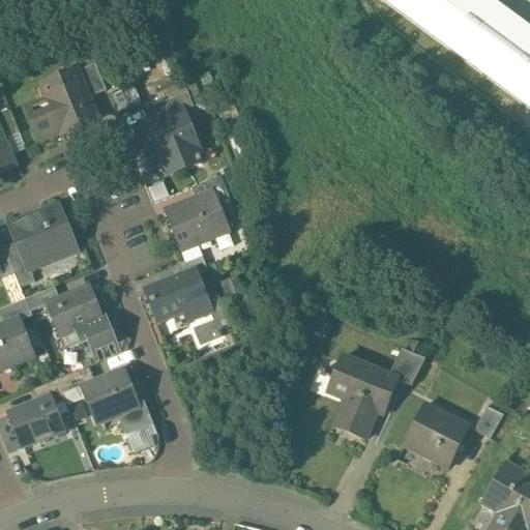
[(529,30),(489,0),(452,0),(428,32),(529,109),(529,30)]
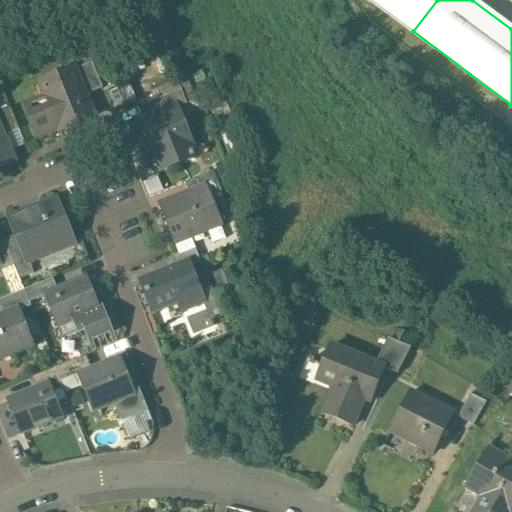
[(92,63),(74,70),(84,96),(102,89),(92,63)]
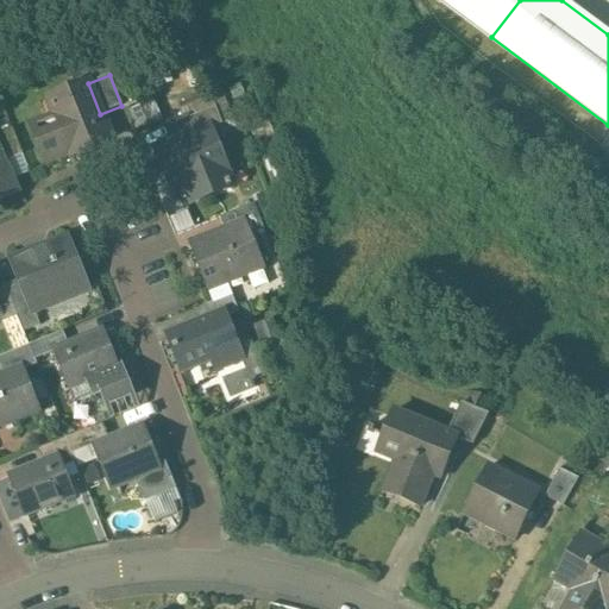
[(88,83),(49,100),(61,130),(37,139),(46,163),(70,154),(71,156),(111,139),(100,114),(88,83)]
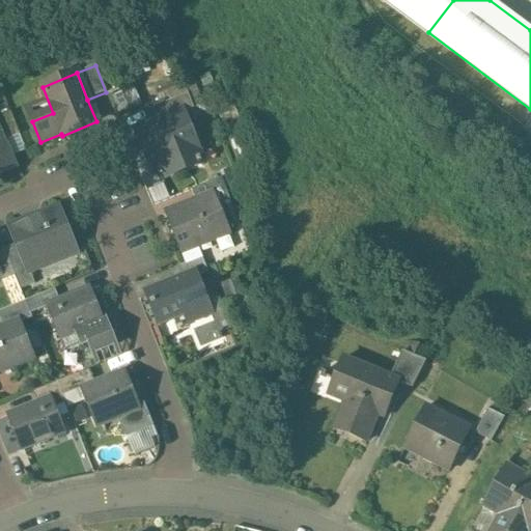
[(188,94),(161,105),(166,118),(182,112),(183,113),(193,109),(188,94)]
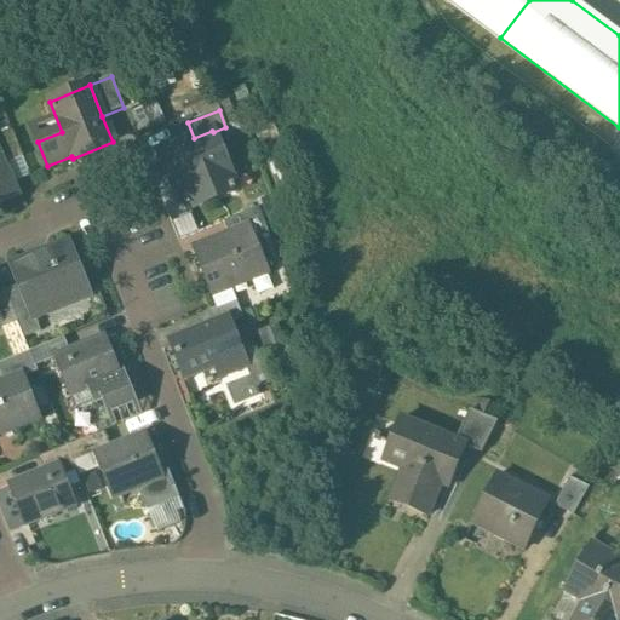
[(194,138),(159,153),(176,197),(202,187),(208,201),(236,191),(213,132),(212,131),(194,138)]
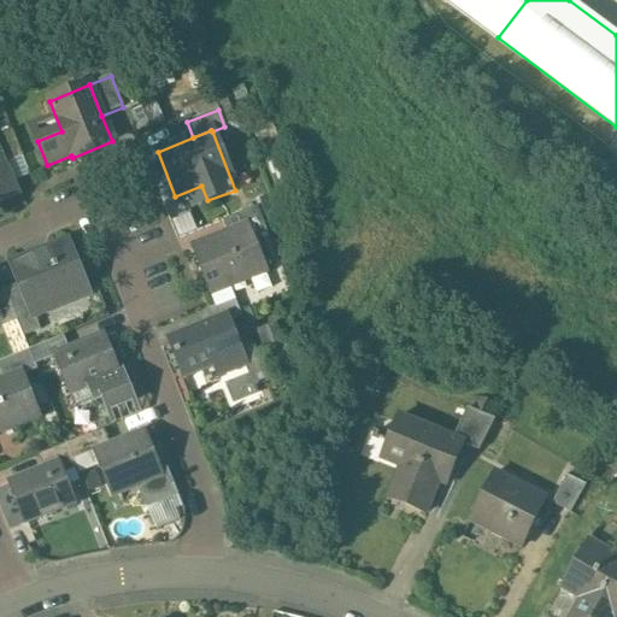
[(12,133),(0,136),(0,150),(7,170),(9,169),(13,181),(29,175),(12,133)]
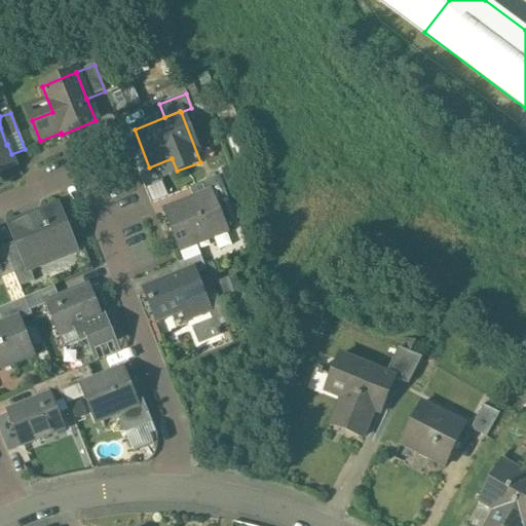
[(0,127),(0,173),(16,166),(11,154),(7,144),(6,145),(0,127)]
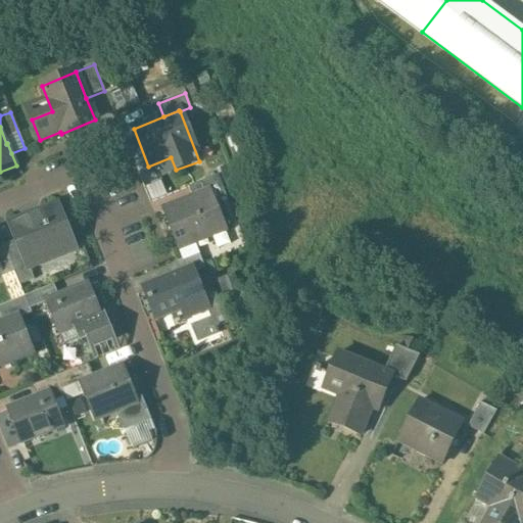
[(218,176),(188,187),(193,198),(210,191),(215,201),(227,197),(218,176)]
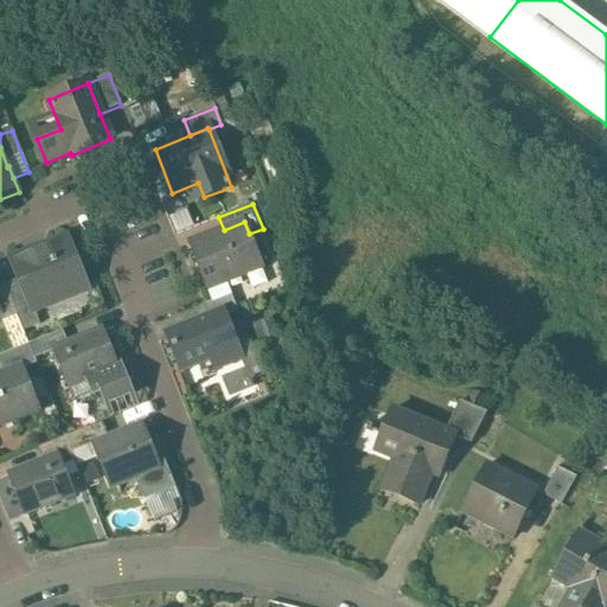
[(224,230),(189,244),(205,288),(262,266),(249,234),(244,222),(224,230)]
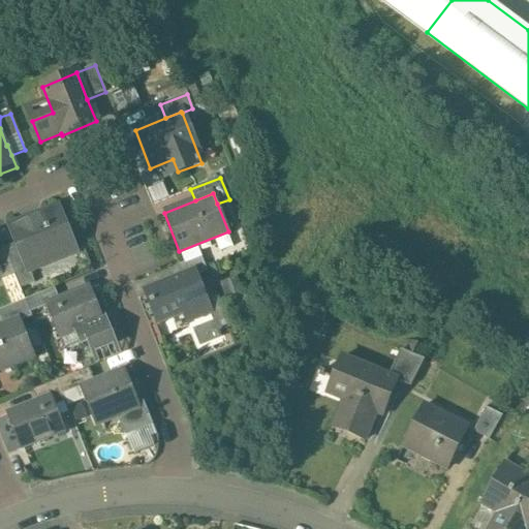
[(57,209),(10,227),(17,243),(27,270),(29,270),(74,251),(57,209)]
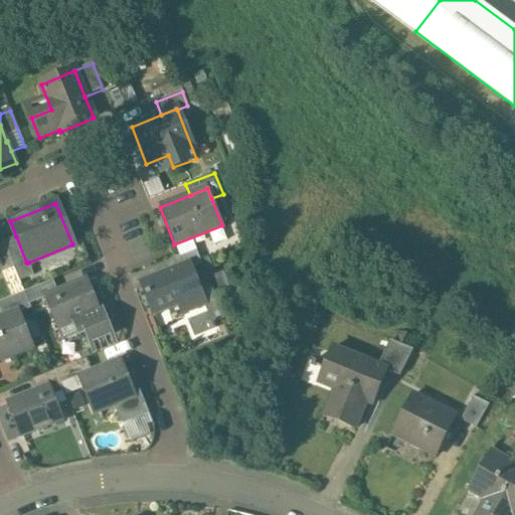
[(16,236),(3,242),(14,268),(19,281),(33,276),(28,263),(26,263),(16,236)]
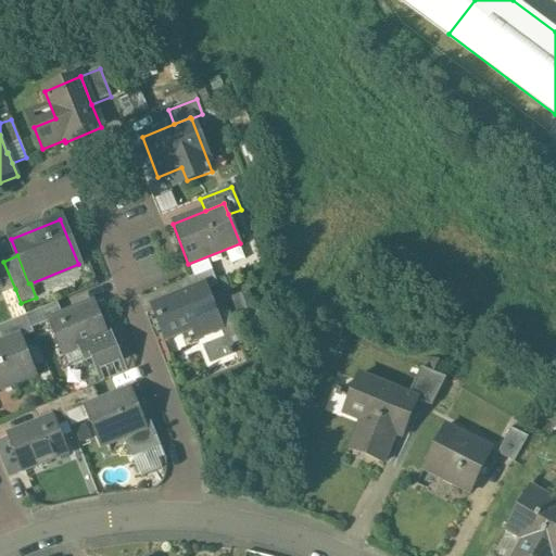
[(3,262),(0,262),(0,289),(2,294),(15,289),(3,262)]
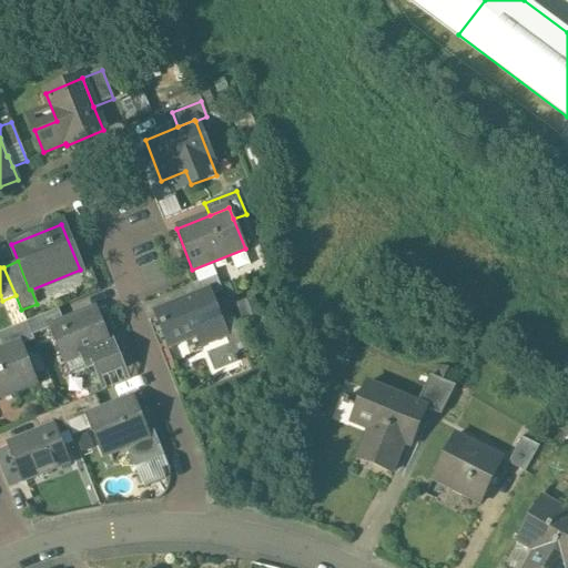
[(216,275),(191,285),(195,297),(209,292),(211,297),(223,292),(216,275)]
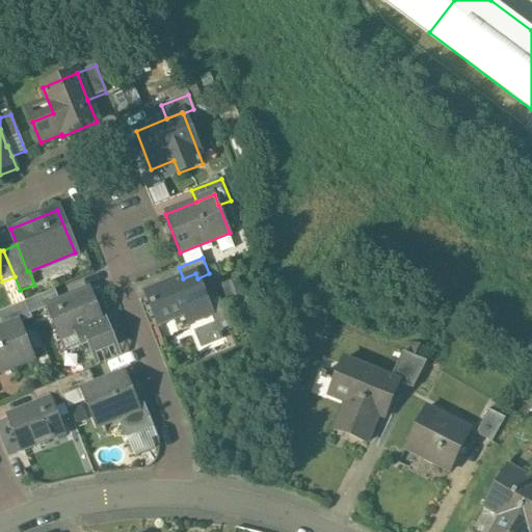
[(183,278),(145,293),(158,325),(185,315),(188,323),(212,314),(197,278),(195,273),(183,278)]
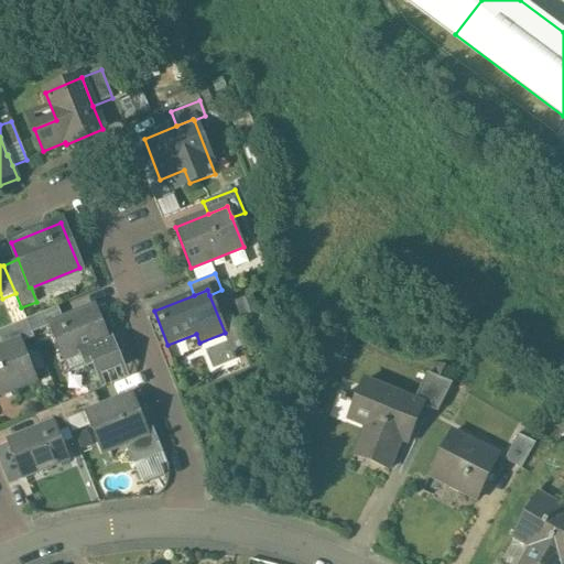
[(95,306),(49,325),(49,326),(62,358),(79,350),(82,355),(110,344),(109,340),(95,306)]
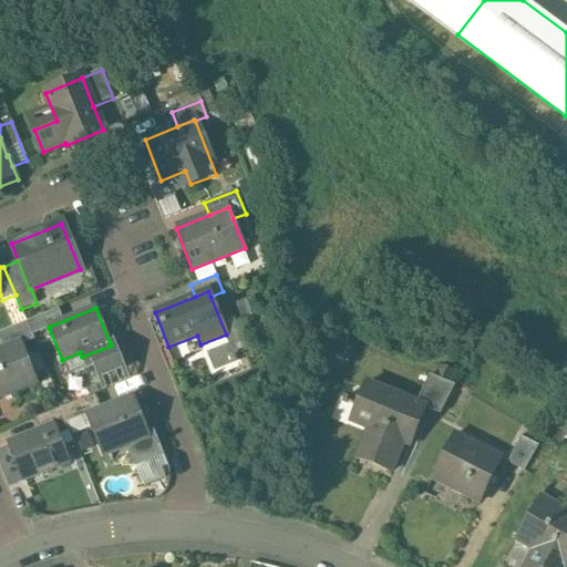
[(58,309),(27,322),(31,336),(49,328),(49,327),(63,321),(58,309)]
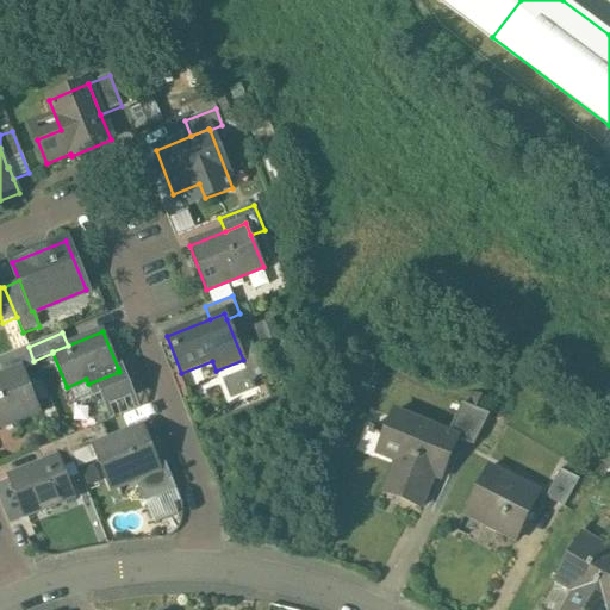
[(29,347),(0,358),(0,368),(4,378),(23,371),(36,366),(33,361),(29,347)]
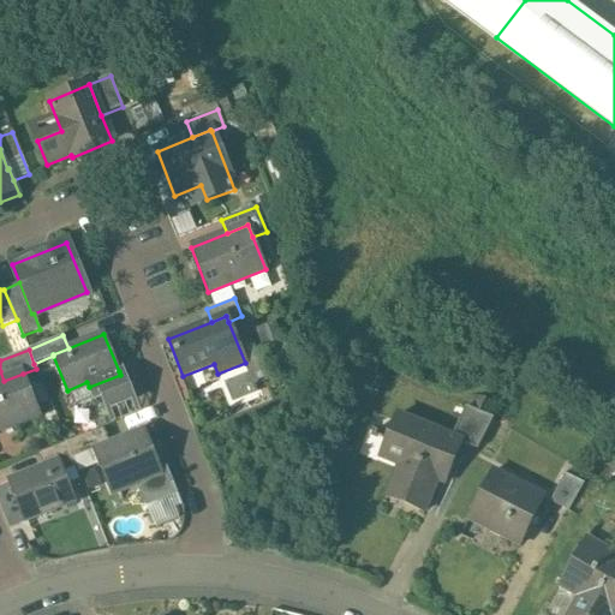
[(120,375),(89,387),(88,387),(88,388),(89,388),(94,400),(102,398),(107,410),(132,400),(121,370),(119,371),(120,375)]
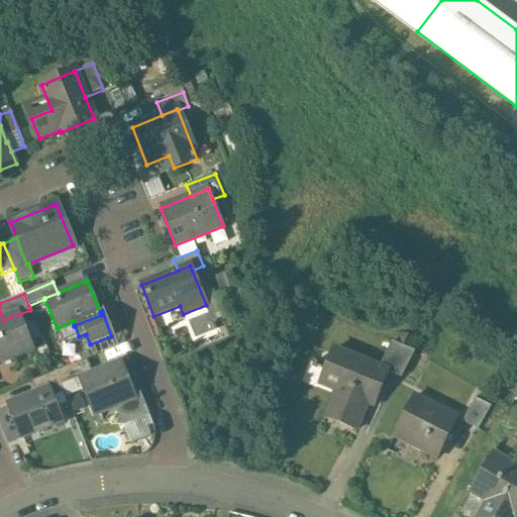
[(3,320),(0,320),(0,360),(32,348),(19,314),(3,320)]
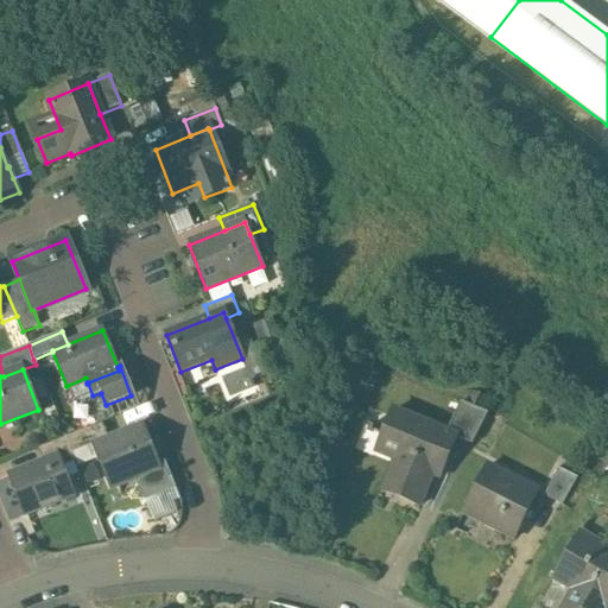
[(246,371),(223,379),(229,397),(252,387),(249,382),(248,384),(244,372),(247,371),(246,371)]
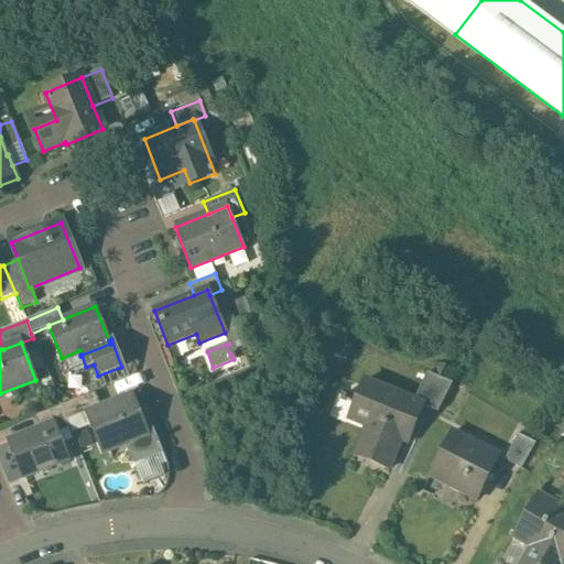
[(452,383),(426,373),(414,401),(423,405),(422,407),(437,412),(452,383)]
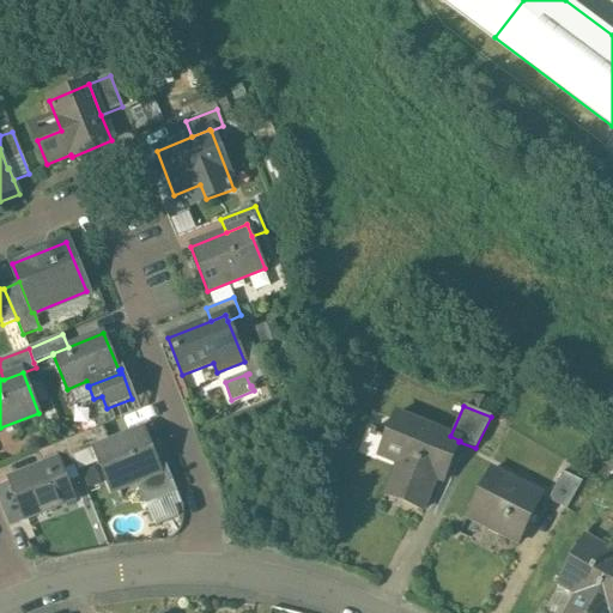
[(450,436),(395,413),(386,437),(406,447),(388,489),(425,504),(436,479),(443,481),(459,442),(460,441),(450,436)]
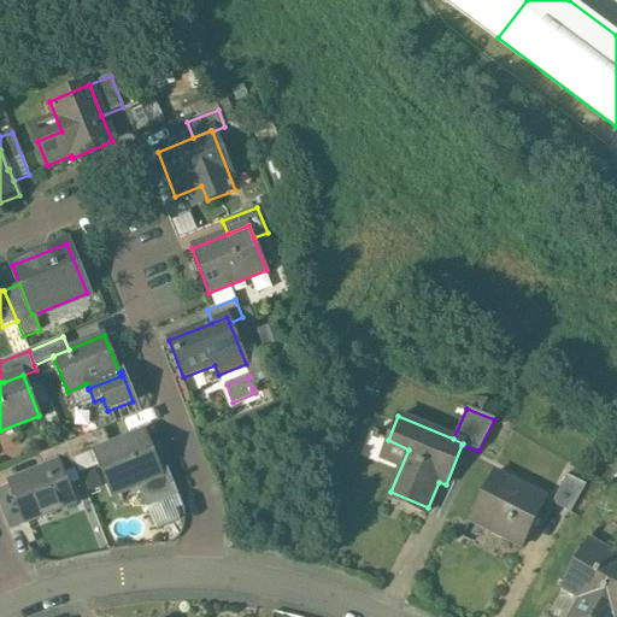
[(103,429),(66,444),(75,463),(95,454),(95,453),(110,447),(103,429)]
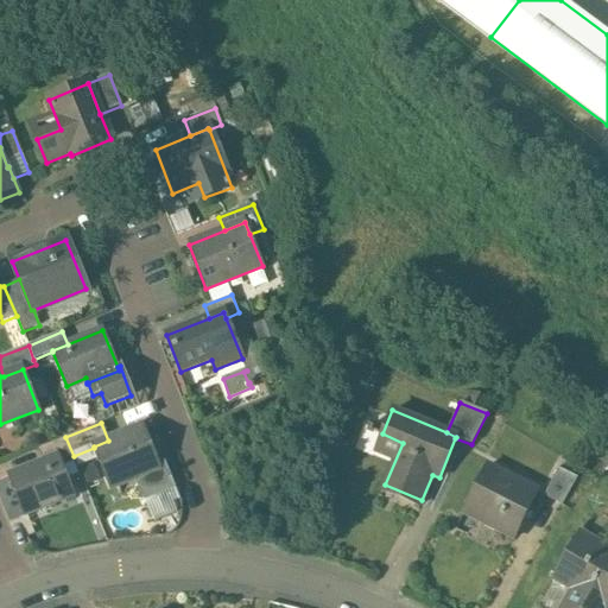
[(108,441),(94,447),(94,448),(111,488),(137,477),(158,468),(141,428),(108,441)]
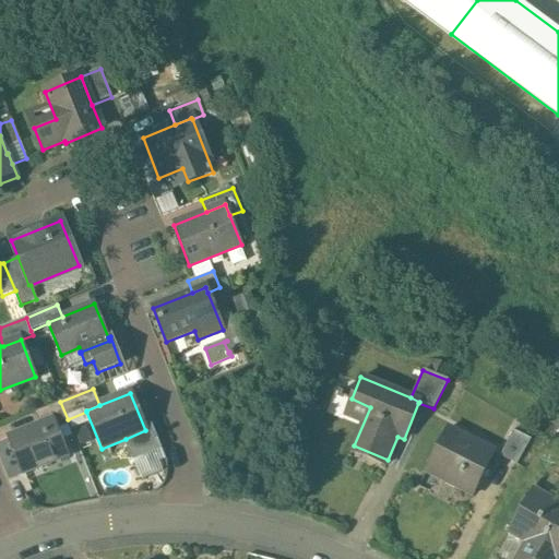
[(60,402),(34,413),(39,425),(54,419),(58,430),(69,425),(68,419),(60,402)]
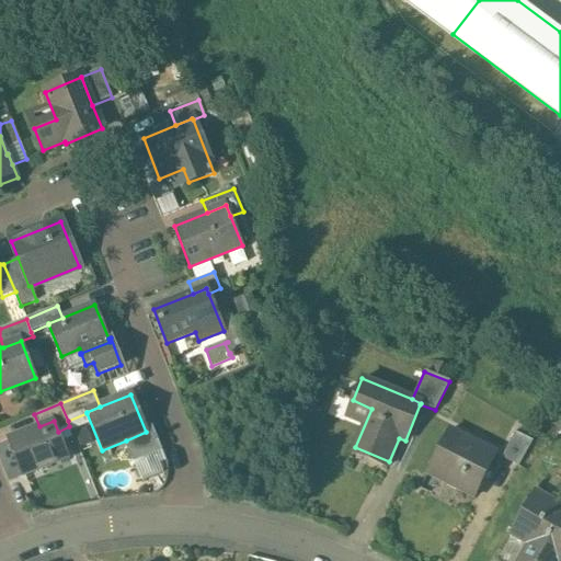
[(39,426),(7,439),(22,476),(50,465),(48,460),(66,454),(58,432),(54,421),(39,426)]
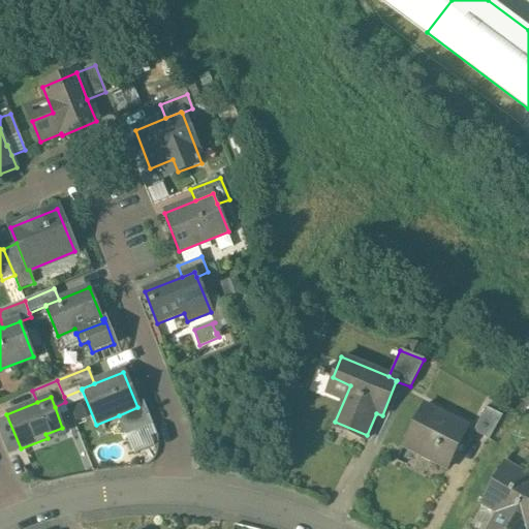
[(137,407),(119,415),(127,435),(150,426),(143,405),(137,407)]
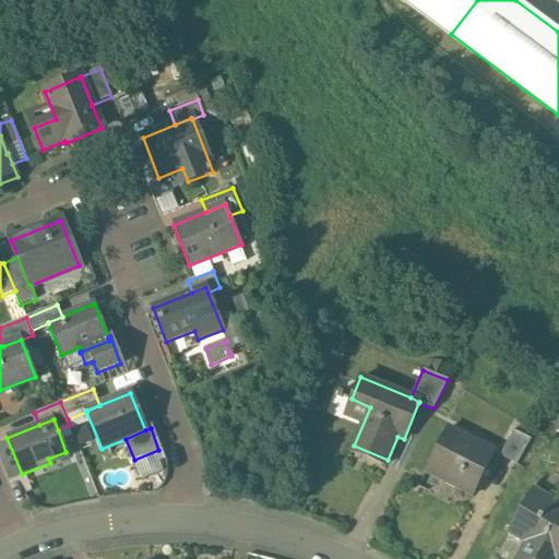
[(494,452),(448,429),(426,472),(473,496),(494,452)]
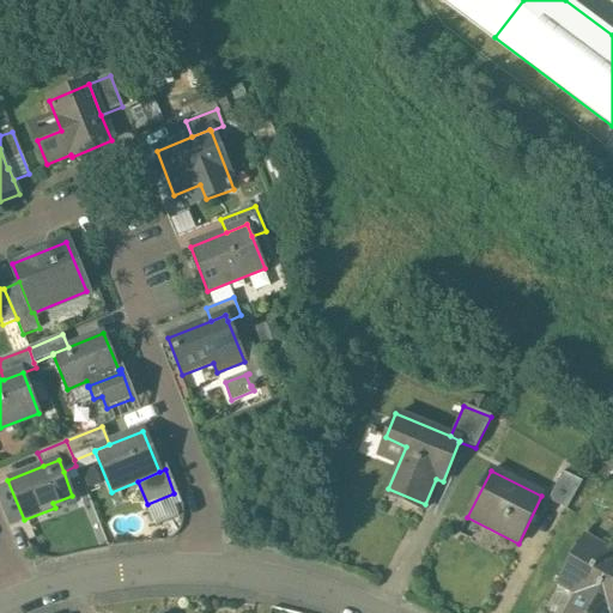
[(562,472),(548,501),(566,509),(582,481),(562,472)]
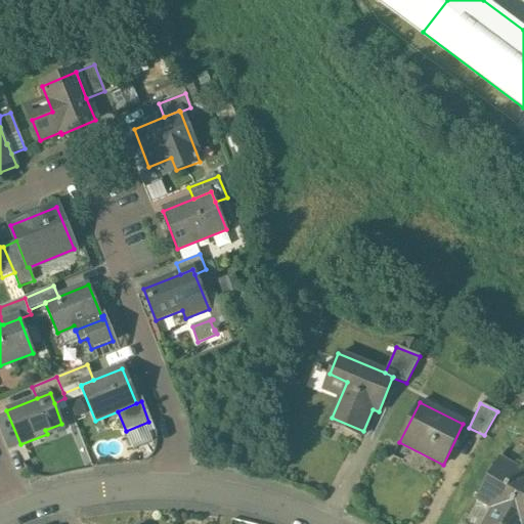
[(523,523),(523,481),(496,466),(478,498),(499,512),(491,523),(519,523),(520,523),(521,523),(523,523)]
